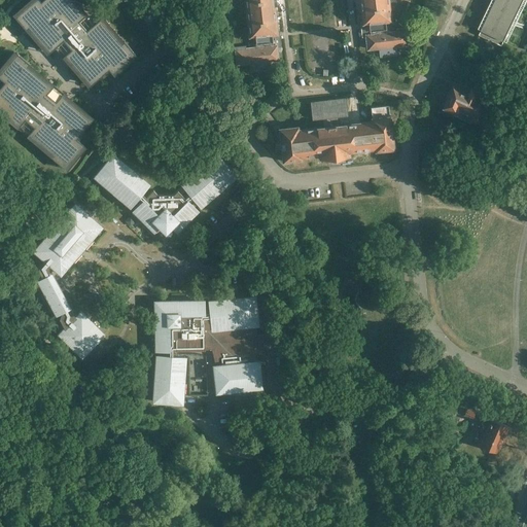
[(39,0),(34,0),(14,18),(25,30),(29,26),(31,28),(29,29),(49,53),(57,46),(91,85),(103,74),(100,70),(105,66),(110,72),(111,73),(135,54),(124,41),(120,44),(118,42),(119,41),(100,19),(93,25),(70,0),(48,0),(49,0),(44,5),(39,0)]
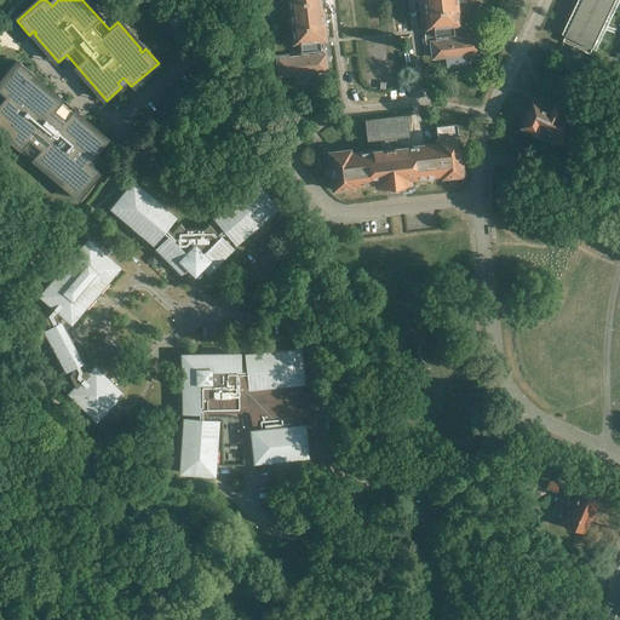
[(326,70),(325,53),(327,53),(321,0),(288,0),(293,42),(299,41),(300,56),(287,57),(287,55),(277,56),(279,75),(294,74),(296,82),(313,80),(311,72),(326,70)]
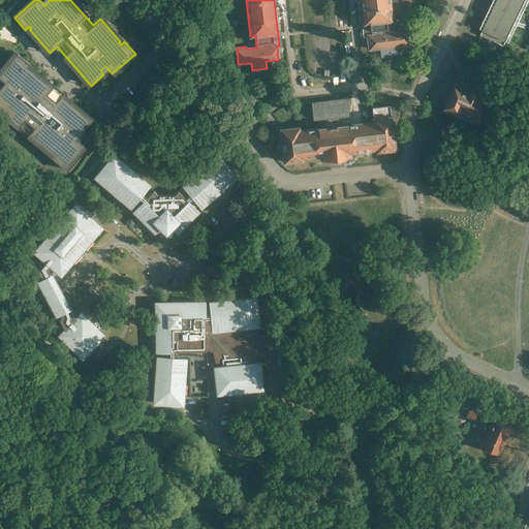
[(361,0),(365,36),(368,35),(369,50),(381,48),(382,56),(397,54),(397,45),(409,44),(407,28),(398,29),(398,31),(387,32),(385,21),(392,20),(389,0),(361,0)]
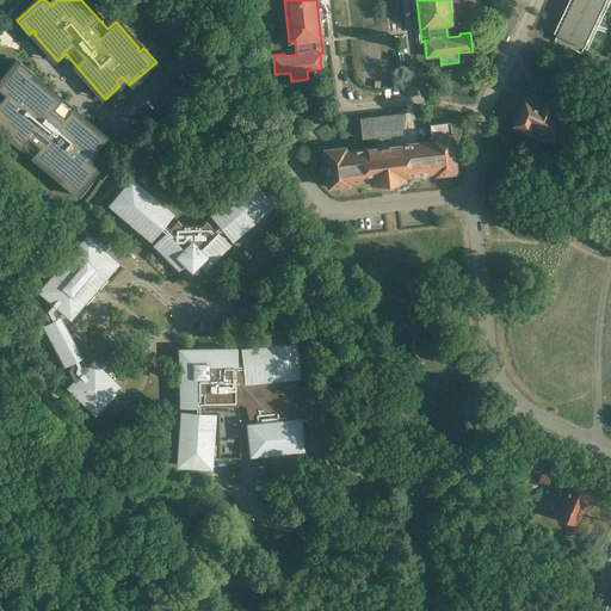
[(603,10),(580,0),(574,0),(571,10),(597,22),(603,10)]
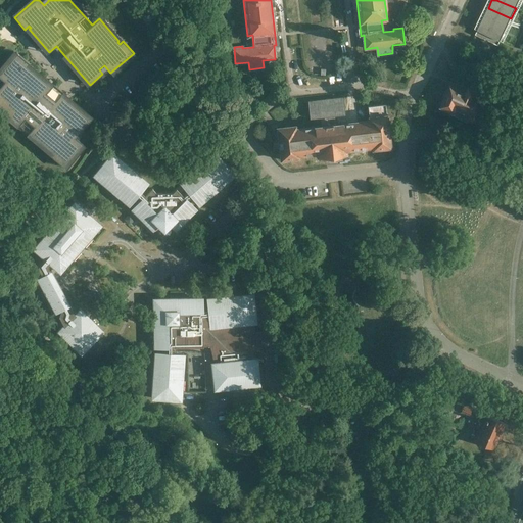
[(519,0),(496,0),(516,8),(519,0)]
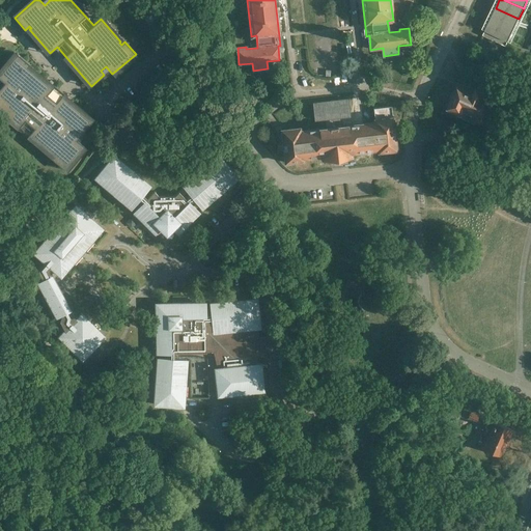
[(519,19),(496,8),(491,19),(513,30),(519,19)]
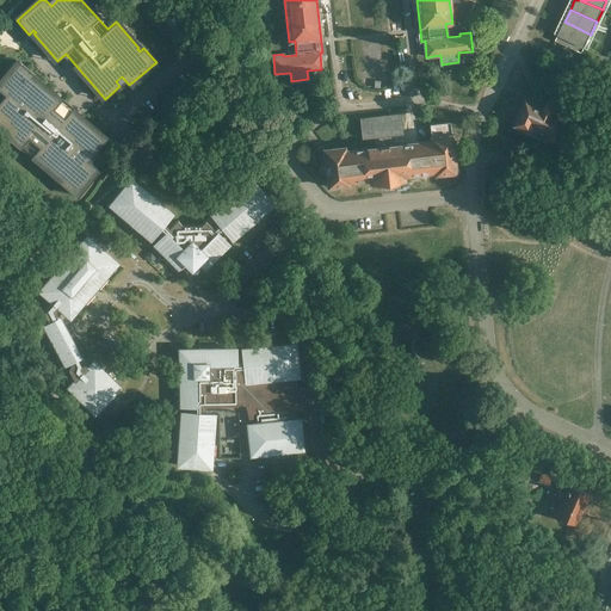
[(591,35),(565,22),(559,32),(563,35),(567,37),(572,39),(576,42),(580,43),(585,45),(591,35)]
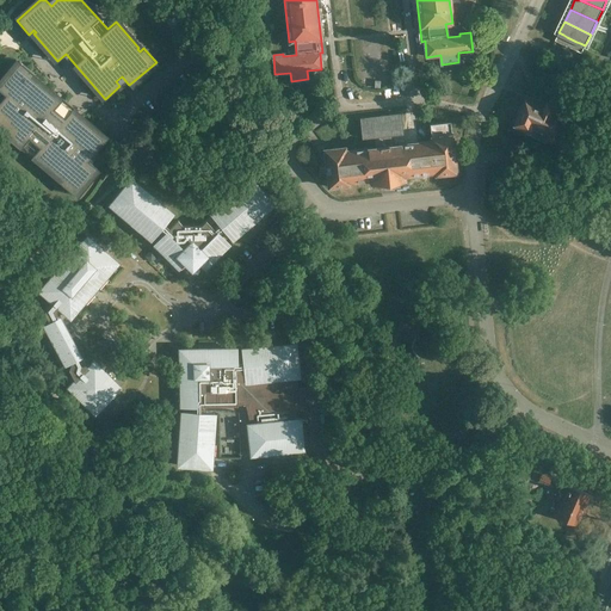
[(0,102),(0,127),(60,178),(61,176),(63,178),(59,183),(74,195),(97,168),(91,162),(84,156),(88,150),(93,155),(103,144),(106,140),(34,79),(32,80),(30,78),(34,74),(19,61),(0,82),(0,91),(10,99),(4,105),(0,102)]
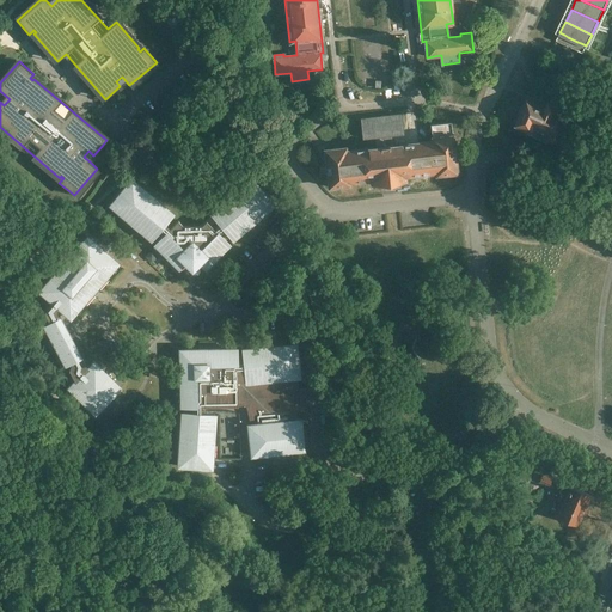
[(555,109),(557,104),(550,101),(545,109),(528,102),(519,124),(531,129),(528,133),(546,141),(549,138),(561,142),(570,120),(558,115),(560,111),(555,109)]
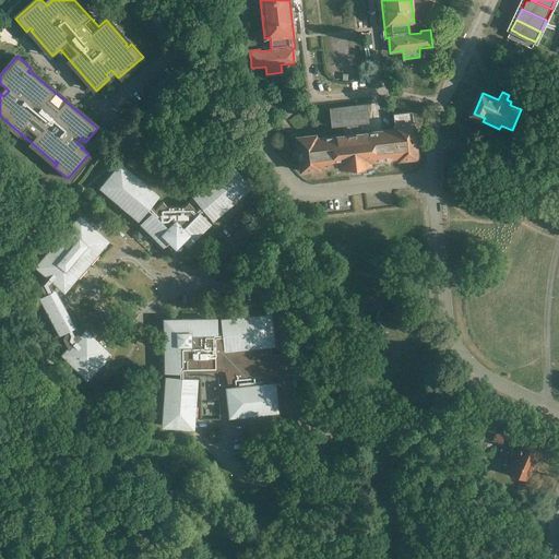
[(417,157),(413,123),(412,111),(393,114),(394,126),(394,129),(357,133),(356,123),(356,122),(367,121),(365,105),(331,108),(332,126),(343,123),(344,134),(317,138),(317,135),(296,138),(296,139),(300,170),(321,168),(320,167),(339,165),(340,169),(370,166),(370,162),(396,158),(396,159),(417,157)]
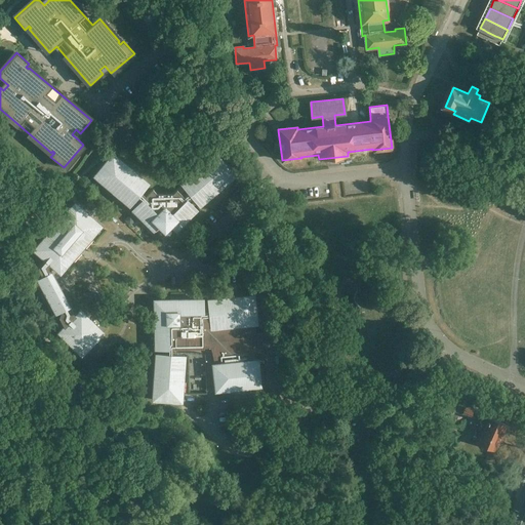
[(170,226),(175,231),(197,209),(188,201),(192,197),(199,206),(235,176),(216,154),(180,184),(188,193),(184,197),(176,189),(172,193),(157,193),(153,189),(146,197),(142,193),(148,184),(113,154),(94,176),(130,206),(136,197),(140,201),(132,209),(154,231),(159,226),(161,228),(168,228),(170,226)]
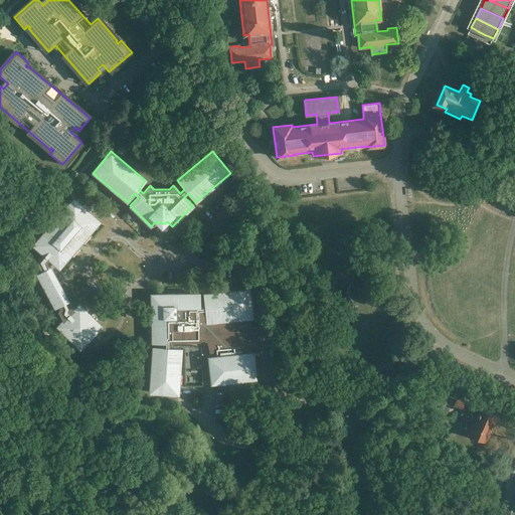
[(59,268),(69,255),(99,221),(73,199),(33,245),(59,268)]
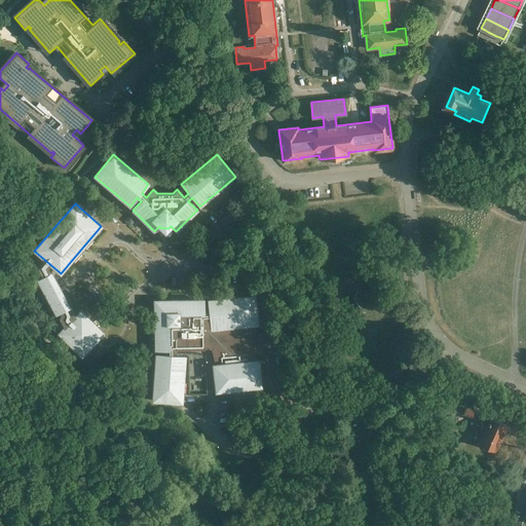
[(38,279),(57,314),(67,308),(49,274),(38,279)]
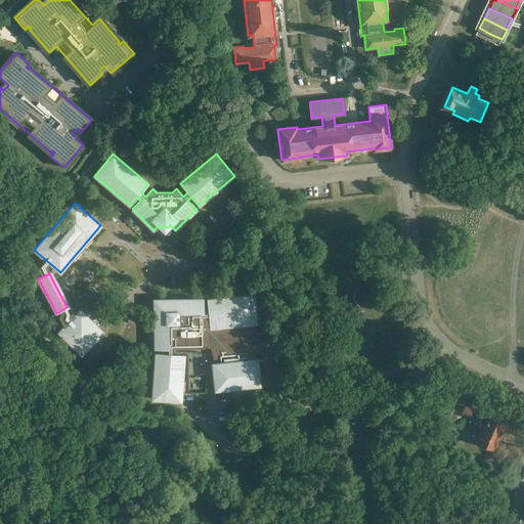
[(212,364),(215,390),(259,385),(257,359),(255,359),(254,348),(260,348),(262,346),(261,331),(260,331),(260,332),(254,332),(254,323),(256,322),(253,295),(207,300),(208,310),(203,311),(203,299),(180,299),(169,300),(169,305),(165,306),(160,310),(160,315),(154,315),(155,349),(167,348),(167,354),(156,353),(153,399),(180,401),(184,355),(172,354),(172,348),(204,348),(204,342),(209,342),(214,364),(212,364)]
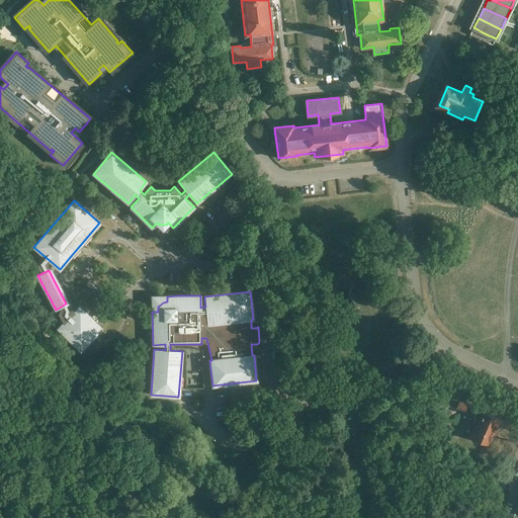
[(101,329),(80,307),(58,328),(80,350),(101,329)]
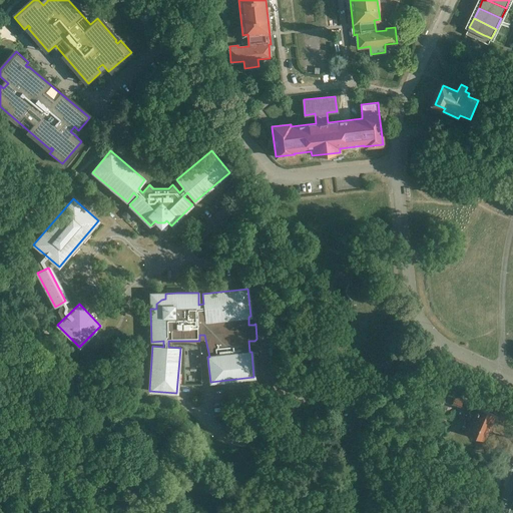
[(454,399),(451,404),(459,408),(461,402),(454,399)]
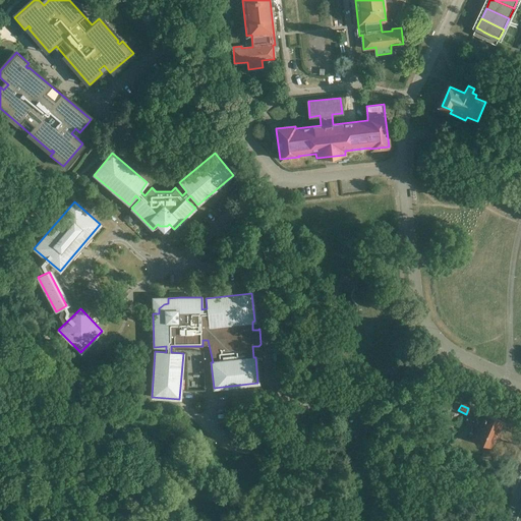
[(479,421),(472,440),(490,448),(502,420),(478,411),(475,419),(479,421)]
